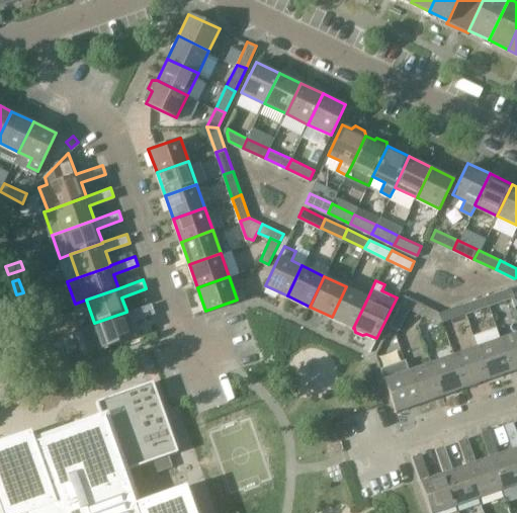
[(516,282),(508,286),(511,296),(516,293),(516,282)]
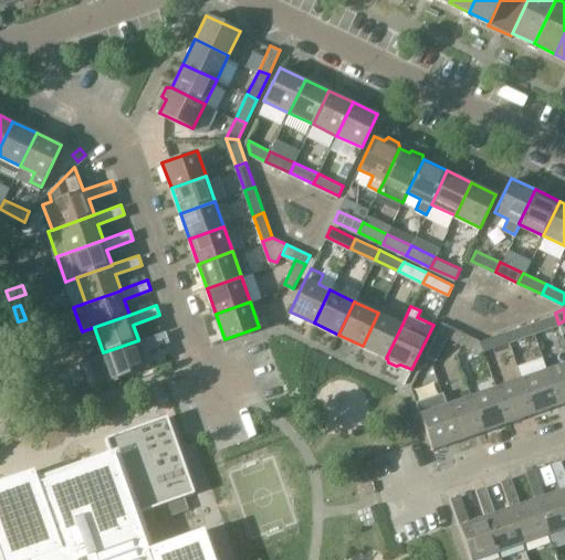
[(363,346),(386,358),(403,324),(378,313),(363,346)]
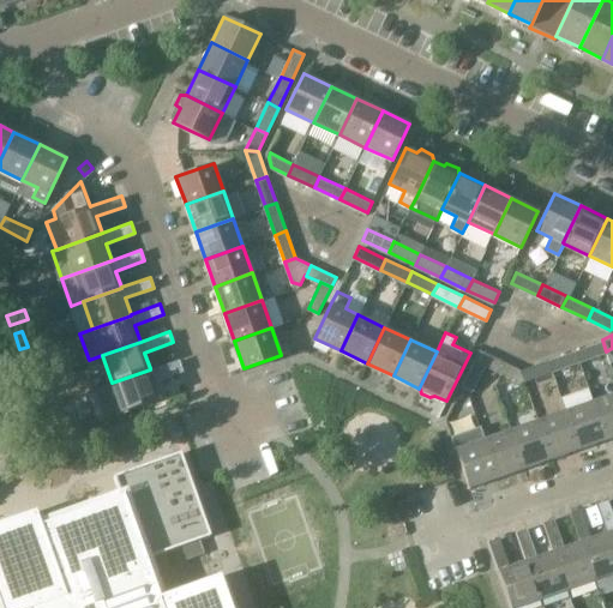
[(602,339),(575,349),(580,360),(606,351),(602,339)]
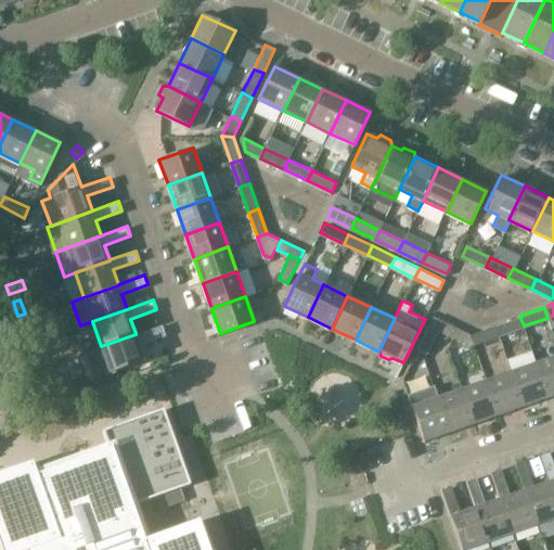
[(434,315),(429,324),(439,329),(452,335),(458,325),(434,315)]
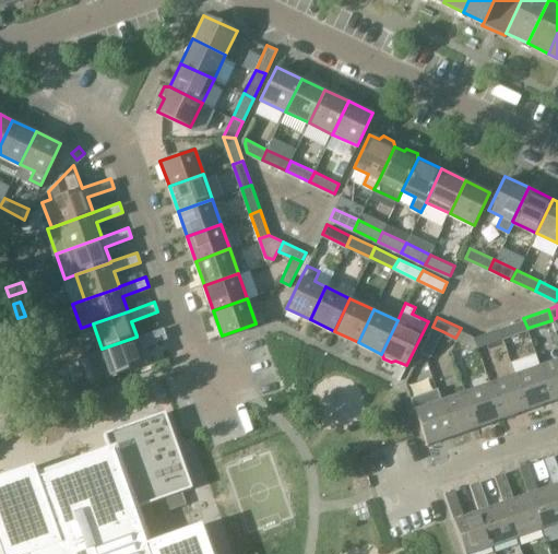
[(523,318),(499,327),(502,337),(527,328),(523,318)]
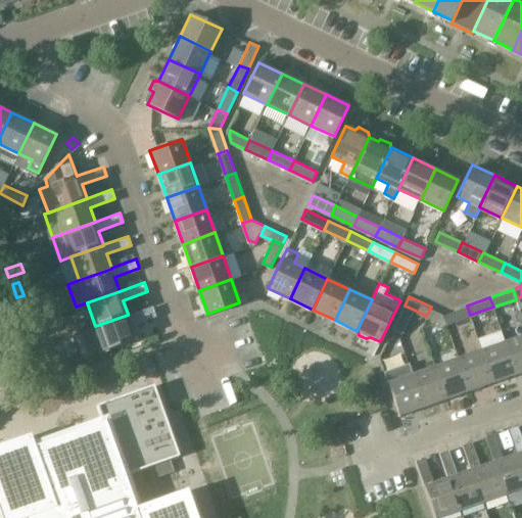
[(29,303),(28,298),(18,301),(21,311),(27,309),(29,303)]
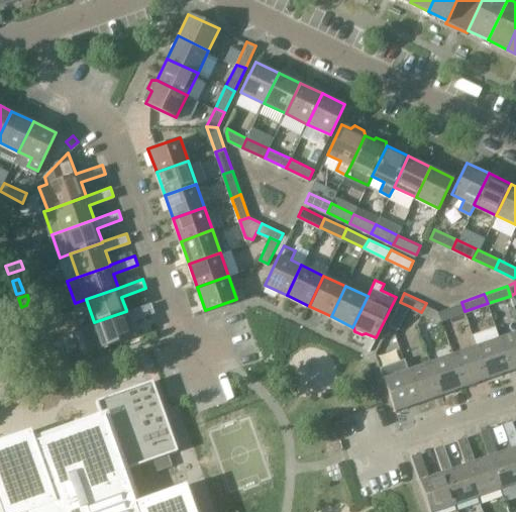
[(126,311),(94,322),(82,326),(91,350),(134,335),(129,319),(153,311),(150,302),(126,310),(126,311)]
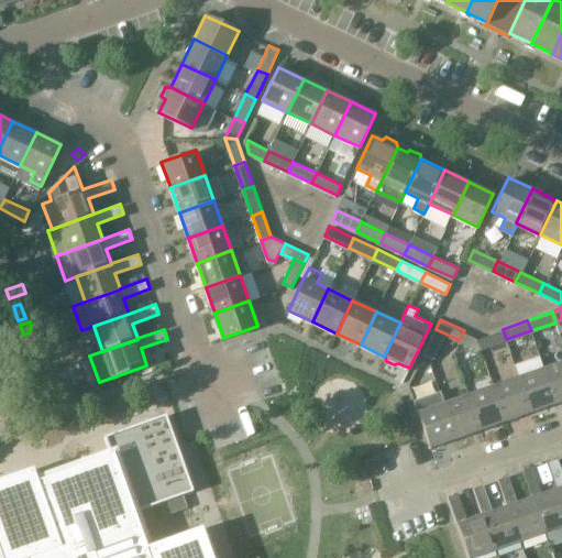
[(445,334),(436,329),(425,352),(434,358),(445,334)]
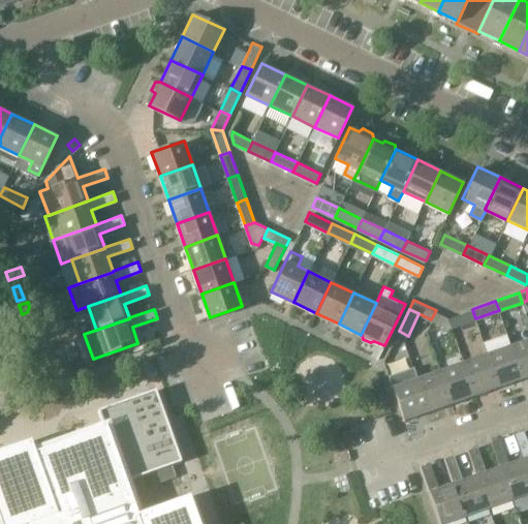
[(472,309),(449,317),(453,327),(475,318),(472,309)]
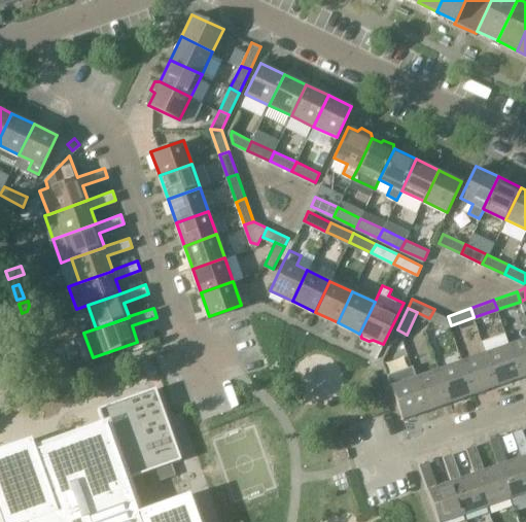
[(448,316),(434,309),(429,318),(447,327),(451,325),(448,316)]
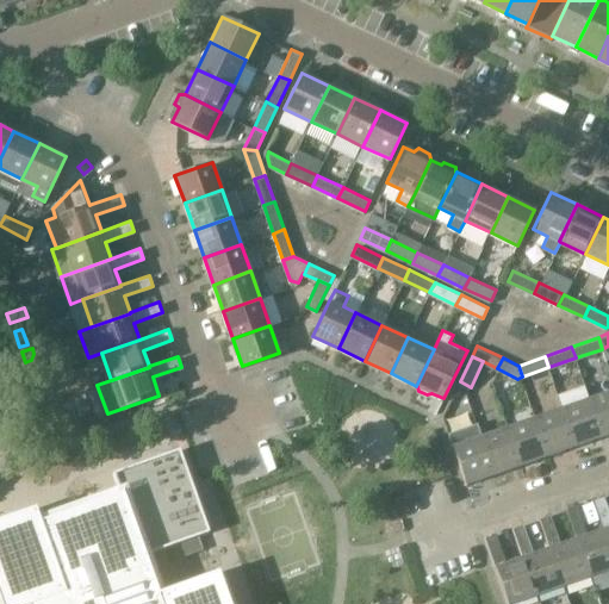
[(608,390),(589,397),(602,435),(608,431),(608,390)]
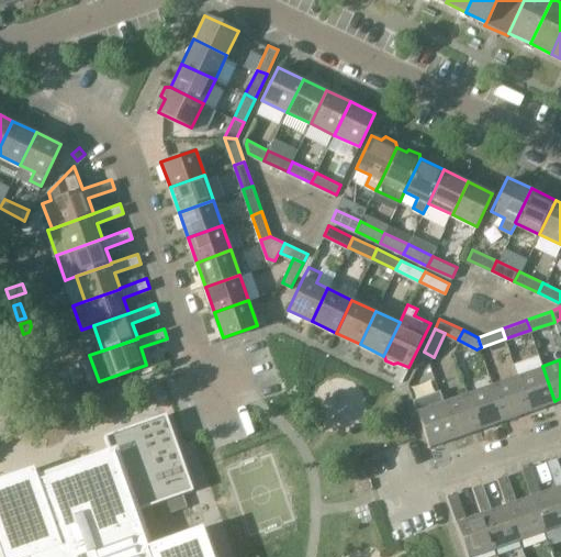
[(542,366),(518,375),(530,410),(554,401),(542,366)]
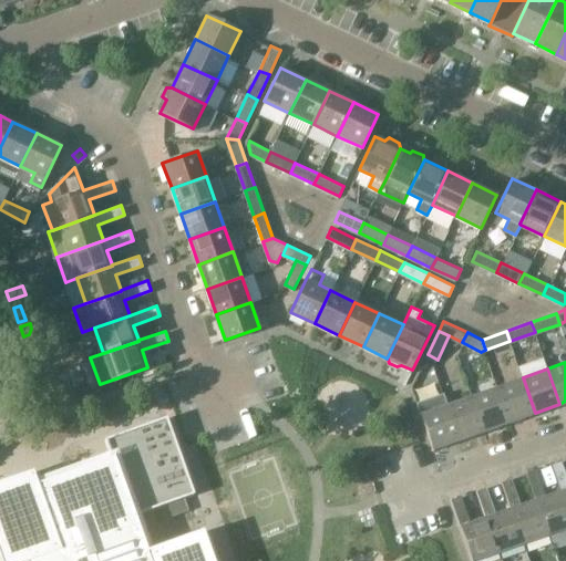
[(523,377),(497,386),(510,422),(535,413),(523,377)]
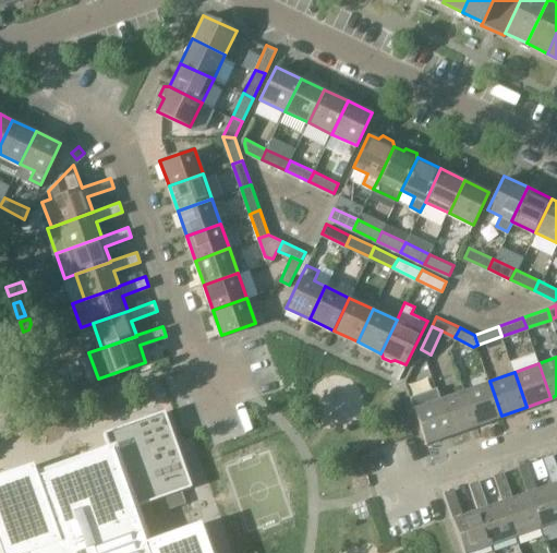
[(59,398),(64,396),(74,393),(71,383),(67,381),(60,383),(53,385),(59,398)]
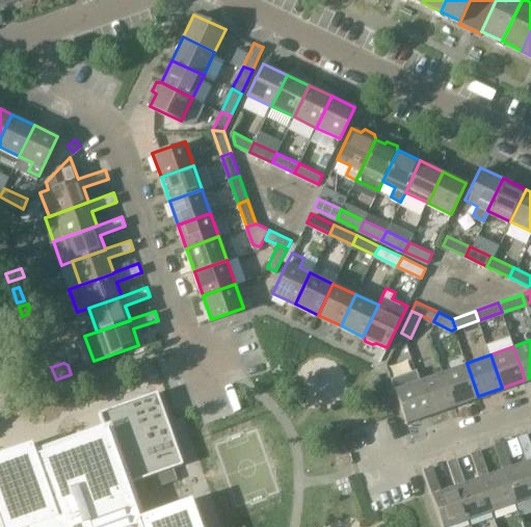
[(467,363),(444,371),(455,404),(478,396),(467,363)]
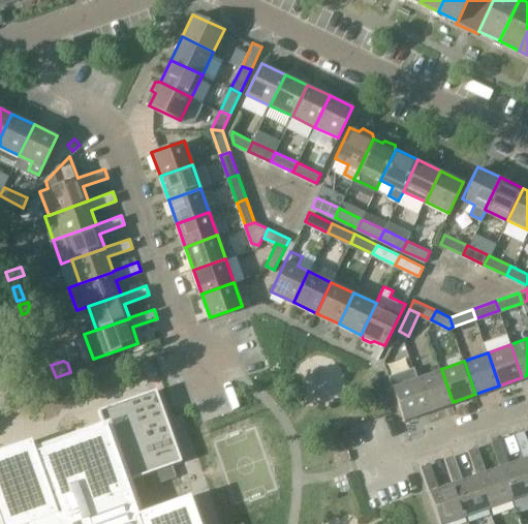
[(405,419),(429,409),(417,377),(413,366),(390,374),(405,419)]
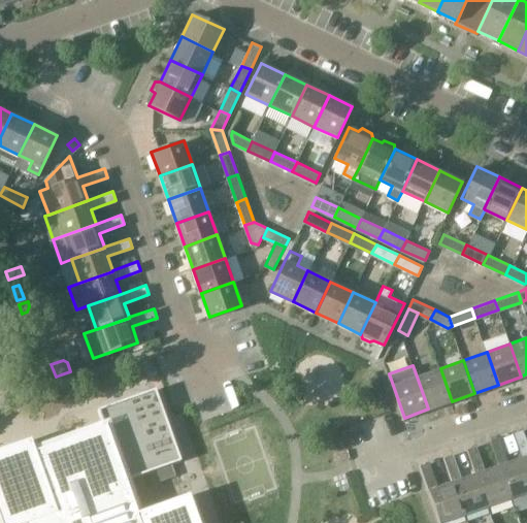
[(440,368),(417,377),(428,409),(452,401),(440,368)]
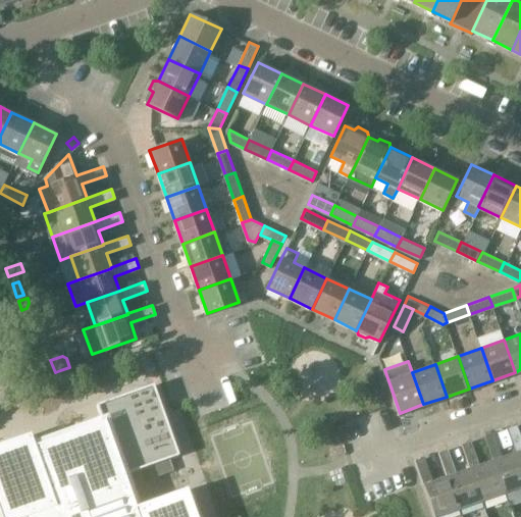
[(31,432),(0,443),(0,513),(1,516),(23,516),(25,516),(198,516),(188,487),(176,492),(135,507),(125,475),(152,466),(171,460),(180,457),(156,385),(154,382),(97,403),(103,420),(35,445),(31,432)]
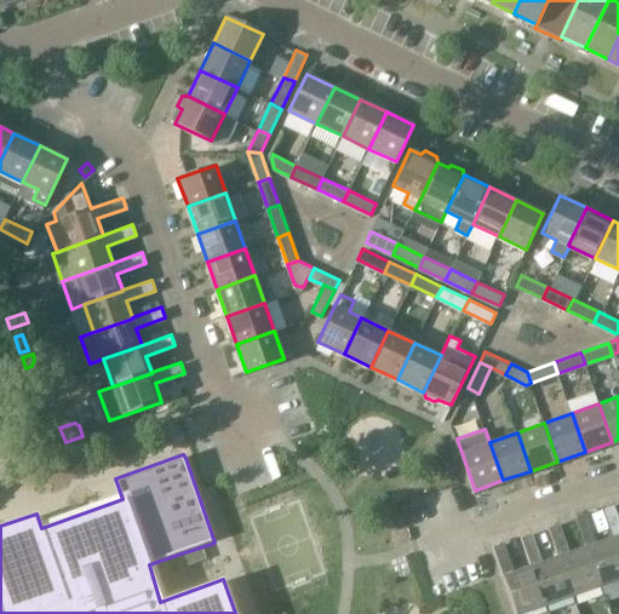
[(603,506),(614,535),(615,535),(618,545),(618,515),(614,503),(603,506)]
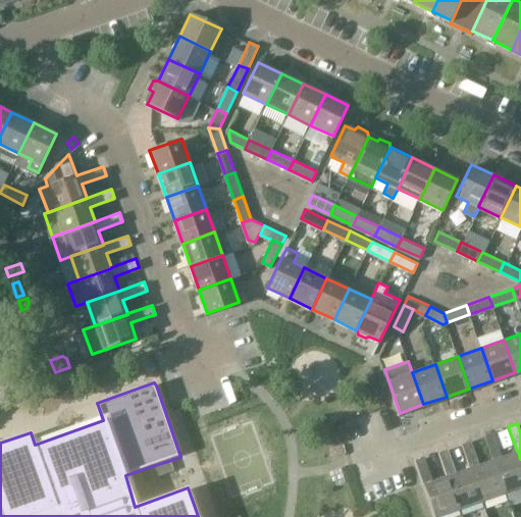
[(485,434),(493,459),(495,459),(506,492),(520,485),(520,459),(518,451),(517,451),(503,456),(495,431),(485,434)]
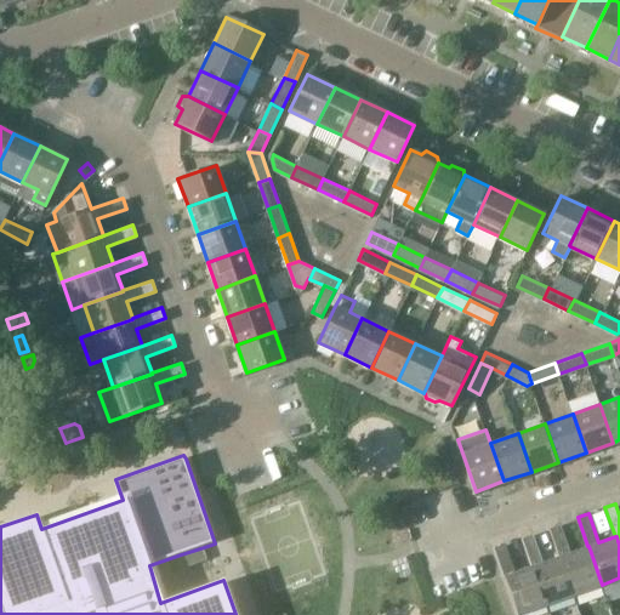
[(550,527),(561,556),(575,594),(602,585),(589,546),(587,546),(572,552),(561,523),(550,527)]
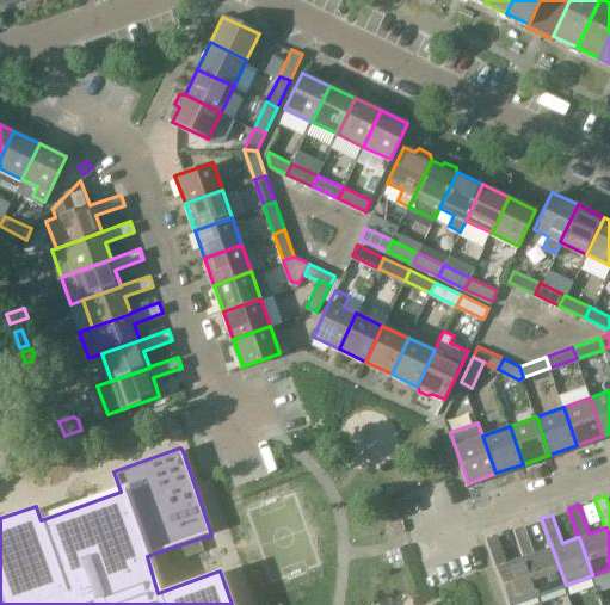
[(515,528),(524,556),(525,556),(538,594),(566,585),(552,547),(535,553),(524,524),(515,528)]
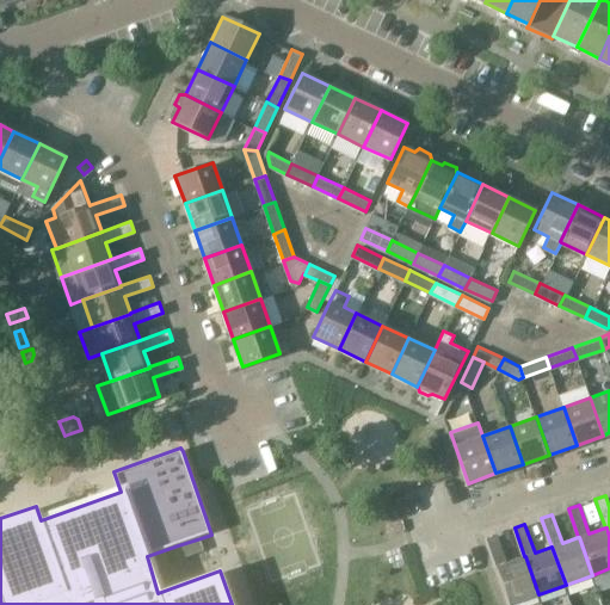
[(525,556),(524,556),(509,562),(498,533),(487,537),(498,566),(497,567),(510,604),(538,594),(525,556)]
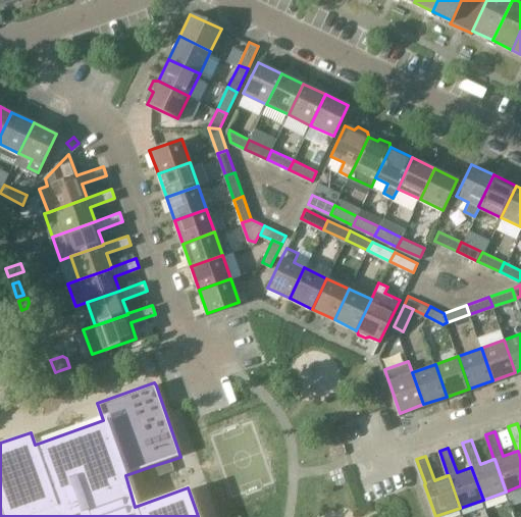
[(174,469),(171,460),(152,466),(156,476),(174,469)]
